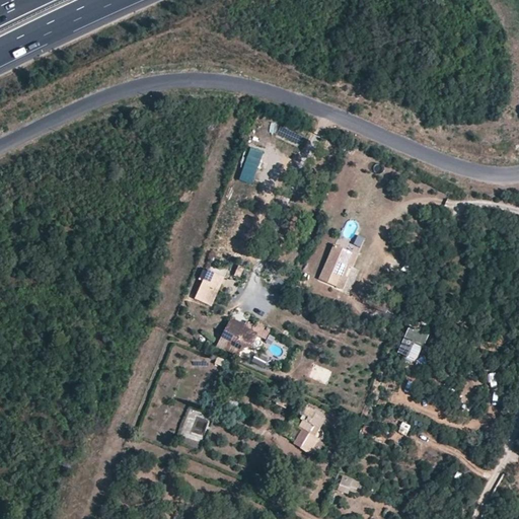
[(262,162),(266,152),(251,147),(247,157),(262,162)]
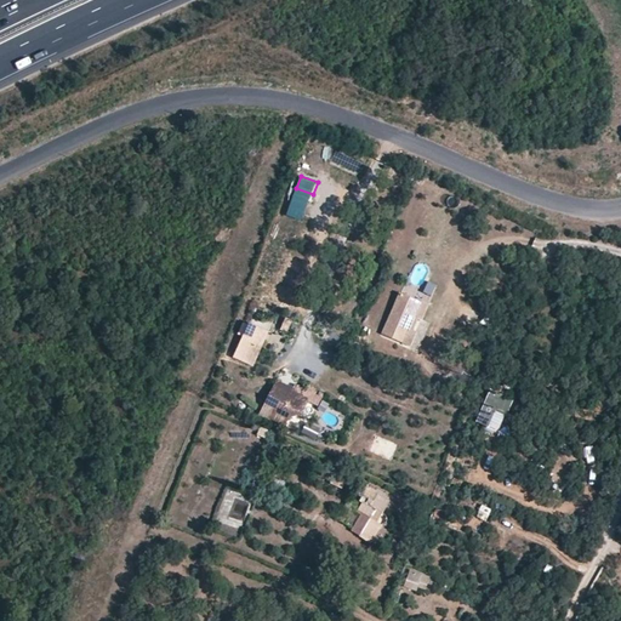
[(296,193),(294,200),(305,206),(308,199),(296,193)]
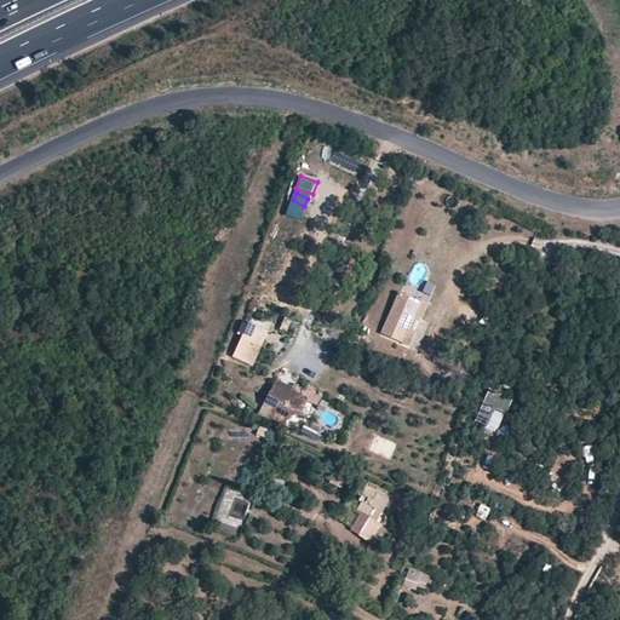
[(259,276),(271,277),(273,263),(260,262),(259,276)]
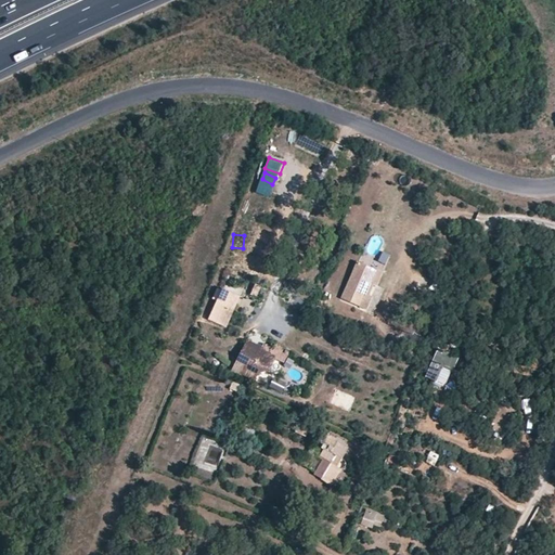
[(375,288),(383,272),(358,261),(341,299),(366,311),(375,288)]
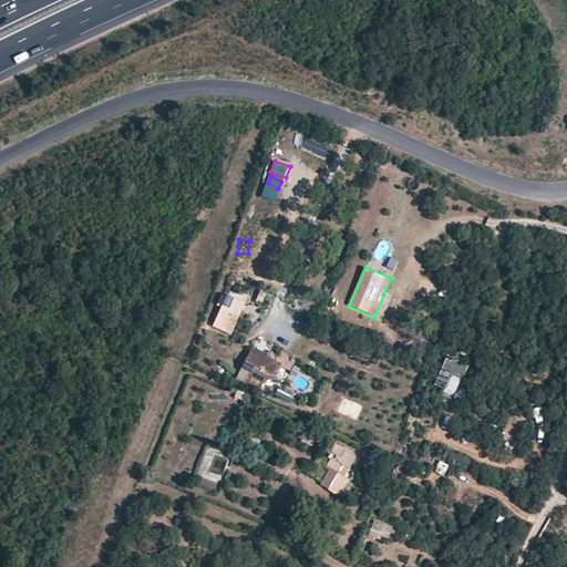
[(257,299),(263,301),(267,291),(261,289),(257,299)]
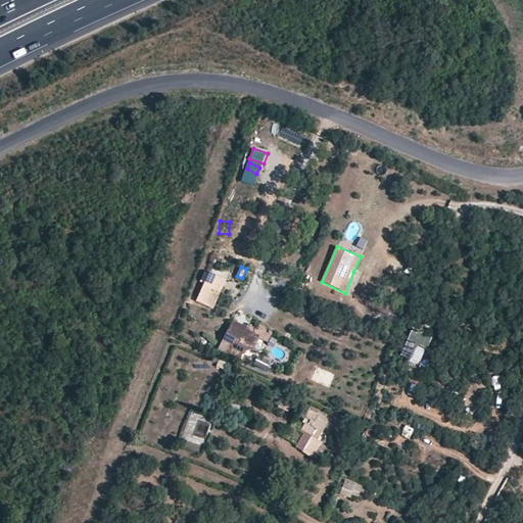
[(197,299),(214,307),(227,278),(210,271),(197,299)]
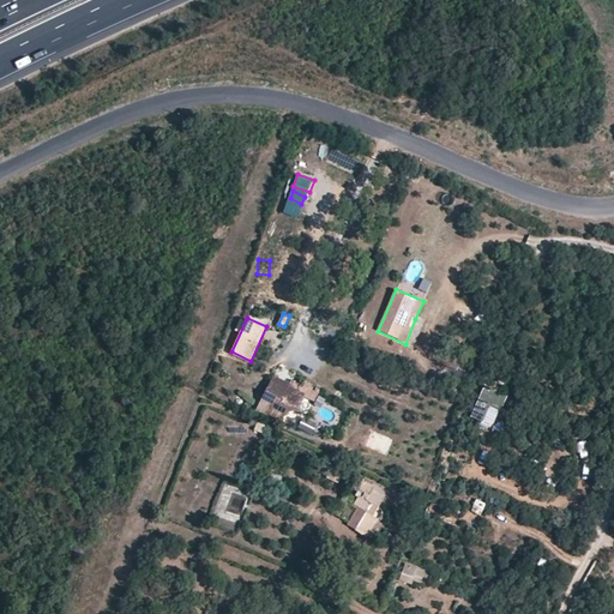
[(314,401),(318,392),(292,379),(289,383),(281,379),(272,375),(257,407),(282,419),(286,413),(298,409),(304,396),(314,401)]
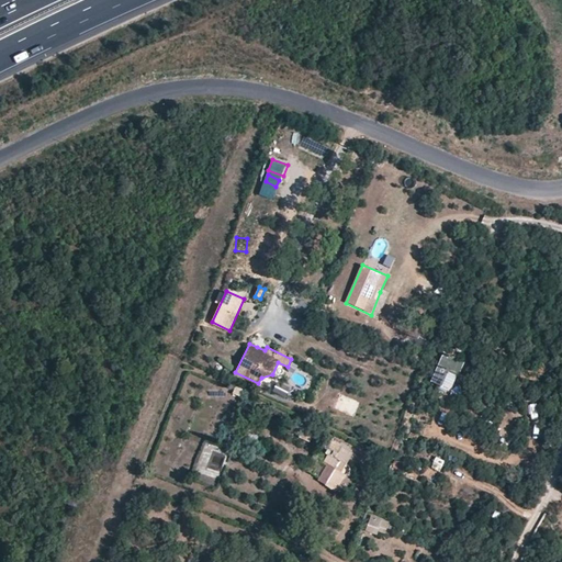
[(465,363),(444,353),(431,382),(436,384),(441,388),(448,373),(459,378),(465,363)]
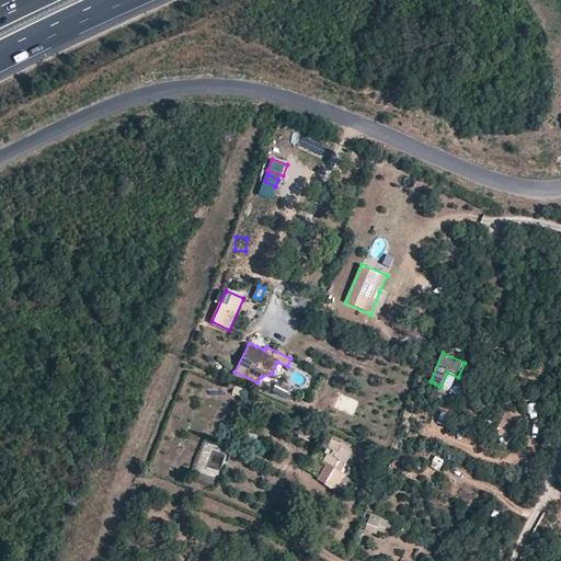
[(272,389),(284,396),(288,386),(276,380),(272,389)]
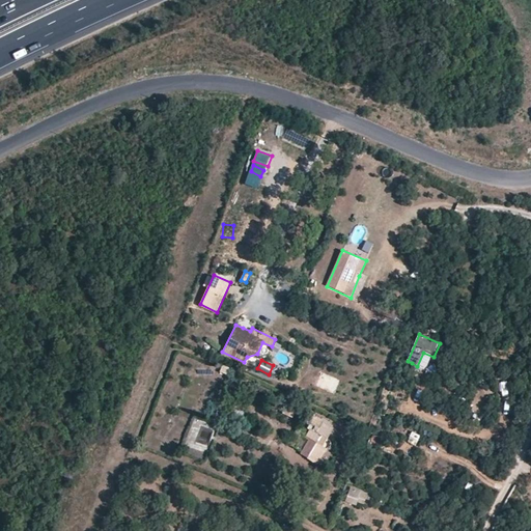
[(223,364),(220,370),(227,372),(229,366),(223,364)]
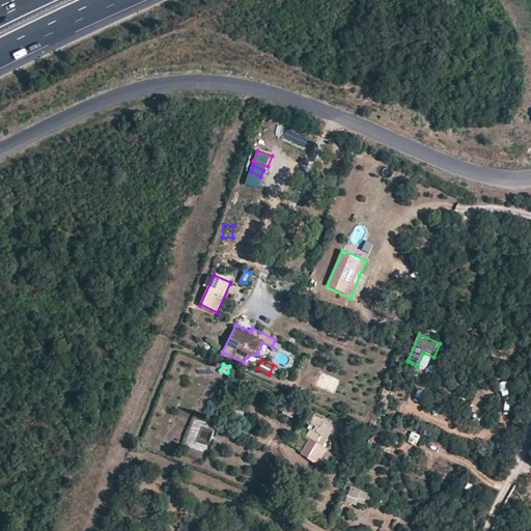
[(316,386),(333,392),(338,380),(322,373),(316,386)]
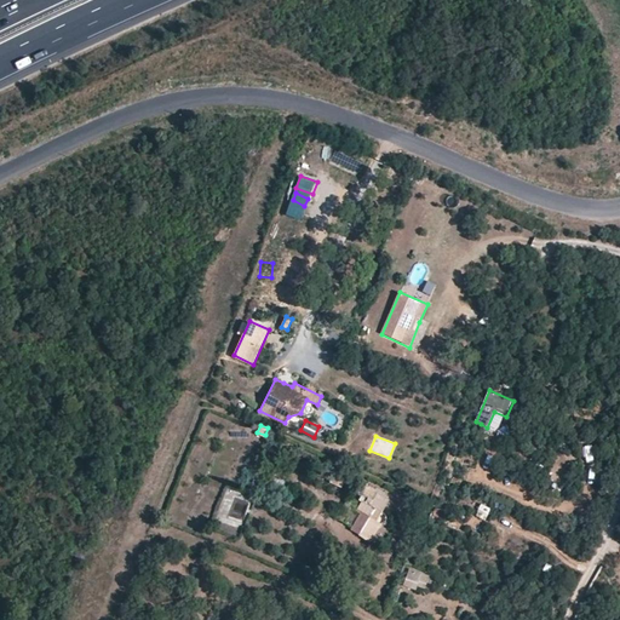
[(367,539),(384,509),(373,501),(375,497),(363,492),(361,497),(363,499),(357,512),(361,514),(351,529),(367,539)]
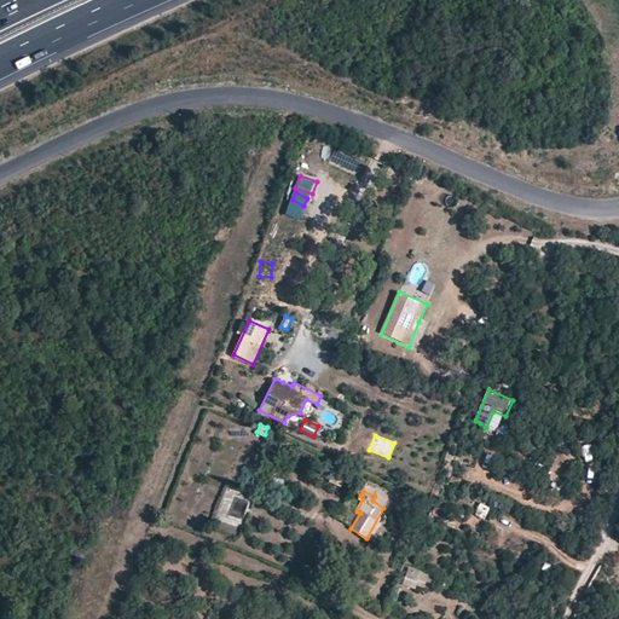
[(480,503),(474,515),(485,520),(490,508),(480,503)]
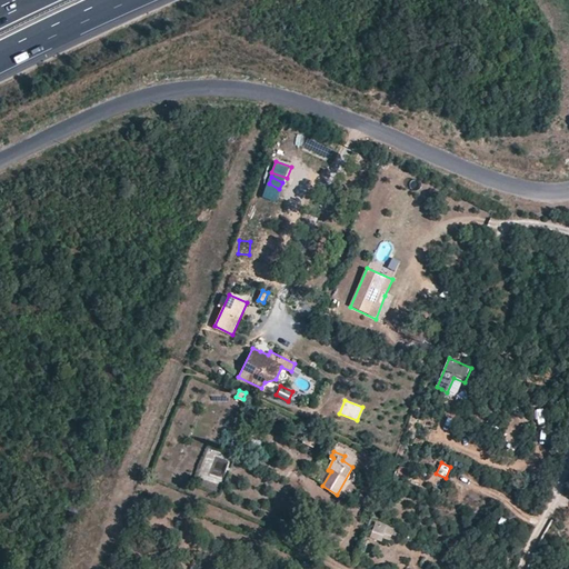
[(377,521),(370,538),(380,542),(382,539),(382,537),(390,540),(395,528),(377,521)]
